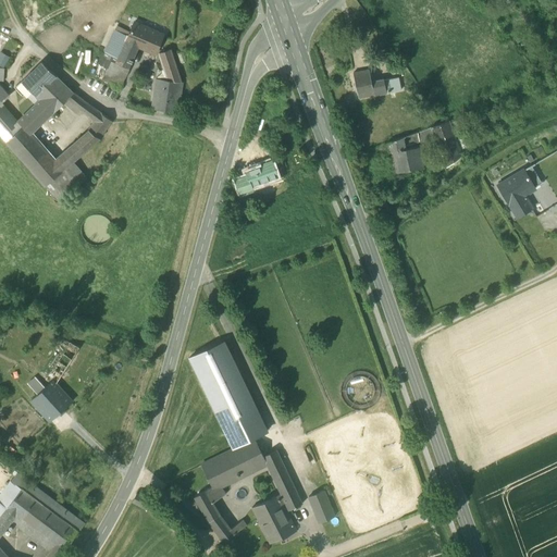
[(134,21),(127,36),(141,42),(139,47),(156,54),(165,35),(134,21)]
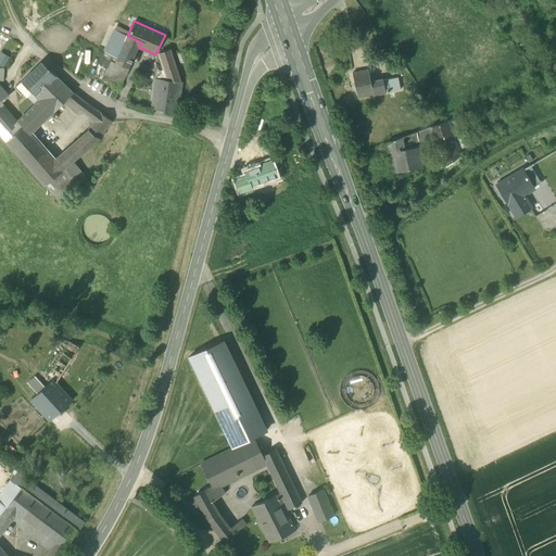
[(109,68),(108,68),(105,73),(124,81),(129,68),(115,63),(127,36),(115,30),(105,53),(114,57),(109,68)]
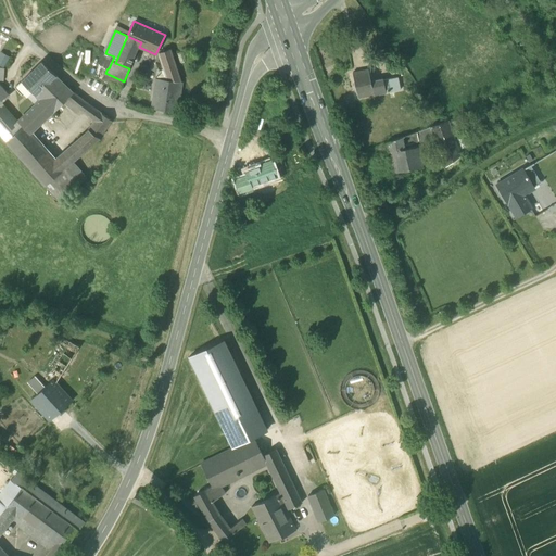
[(129,68),(139,47),(141,42),(127,36),(115,63),(129,68)]
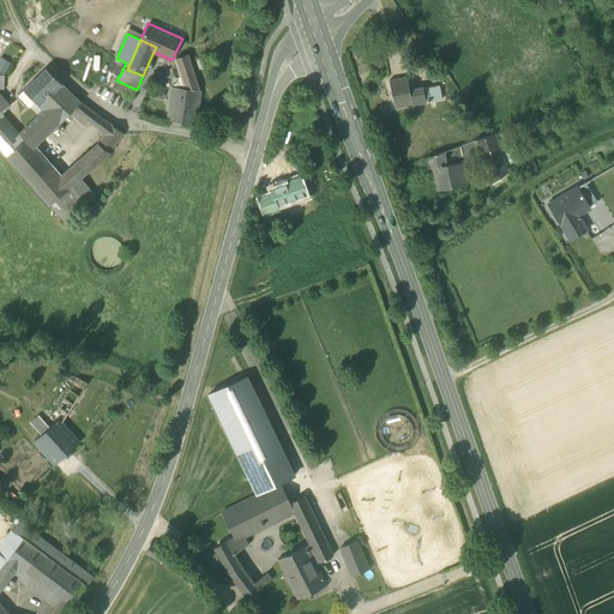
[(185,89),(199,90),(187,55),(175,60),(185,89)]
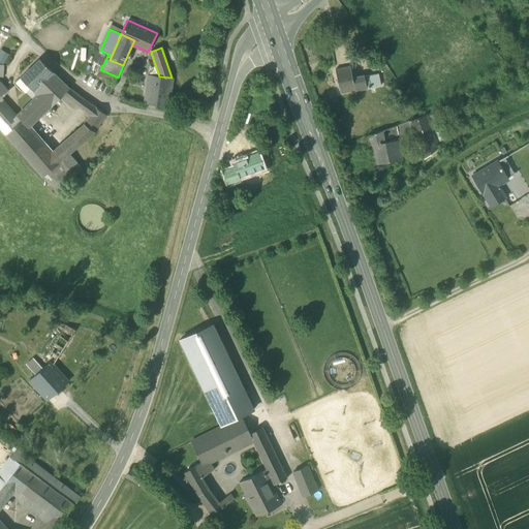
[(0,51),(0,63),(3,65),(9,55),(1,50),(0,51)]
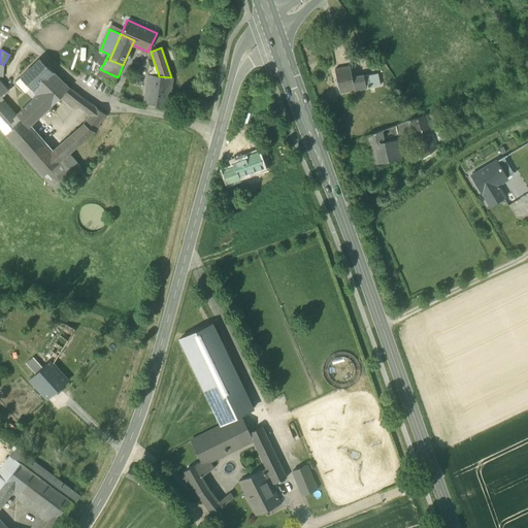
[(176,59),(173,50),(168,52),(171,61),(176,59)]
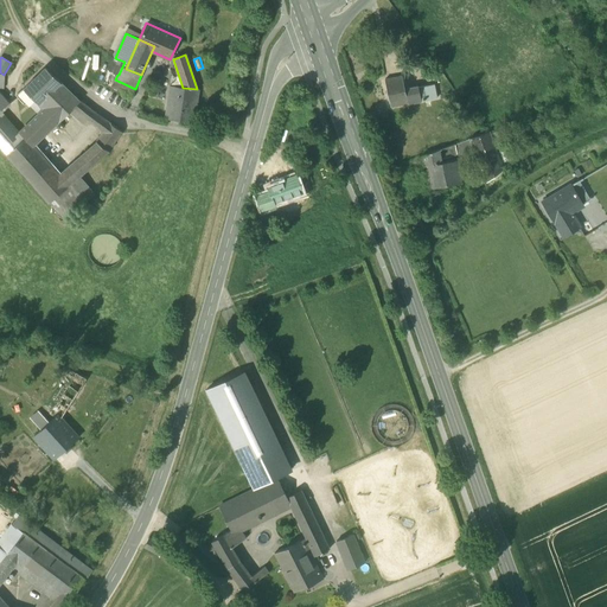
[(117,75),(119,75),(125,62),(115,58),(109,71),(117,75)]
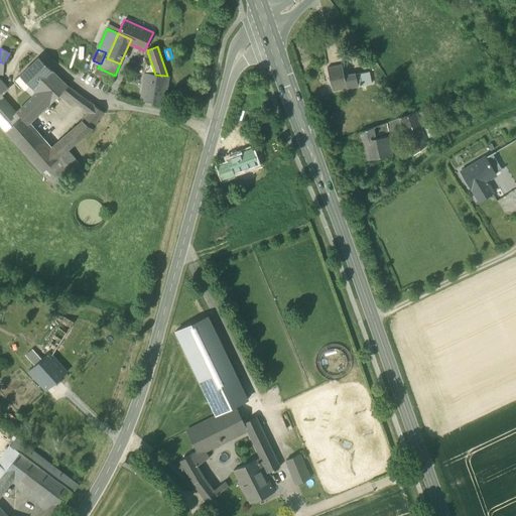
[(27,84),(33,90),(51,71),(38,57),(20,76),(27,84)]
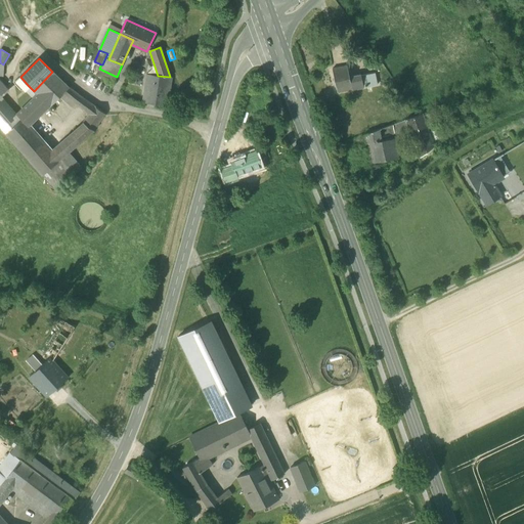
[(364,76),(349,79),(347,67),(333,70),(338,92),(351,90),(367,86),(364,76)]
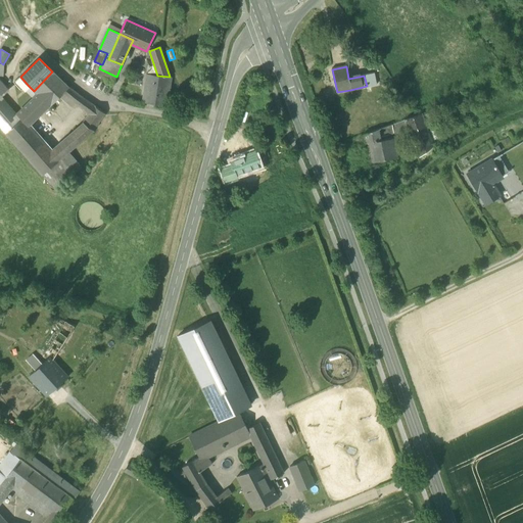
[(96,77),(112,85),(116,77),(99,68),(96,77)]
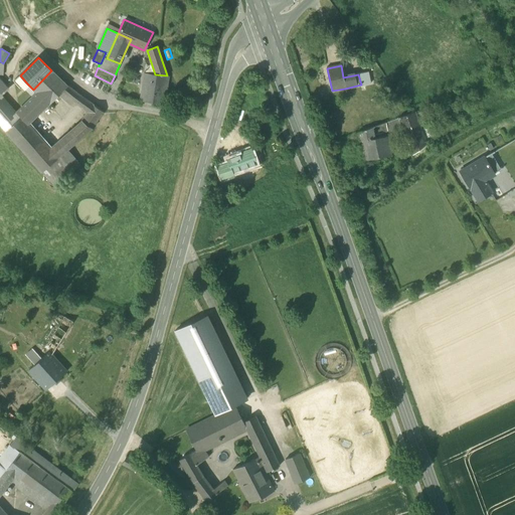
[(33,90),(37,94),(48,105),(48,106),(58,97),(63,92),(68,87),(51,70),(33,90)]
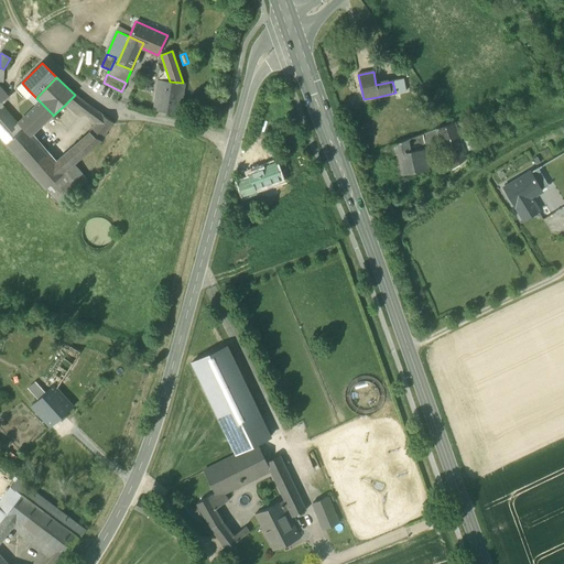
[(158,79),(156,87),(167,88),(166,97),(182,99),(184,87),(184,84),(183,83),(170,82),(158,79)]
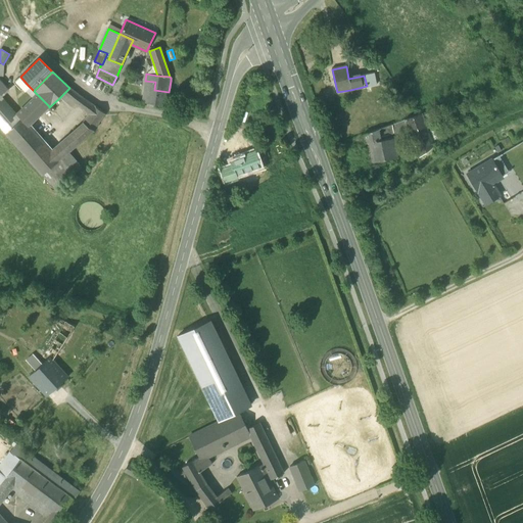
[(364,76),(367,86),(377,84),(378,84),(377,80),(374,74),(364,76)]
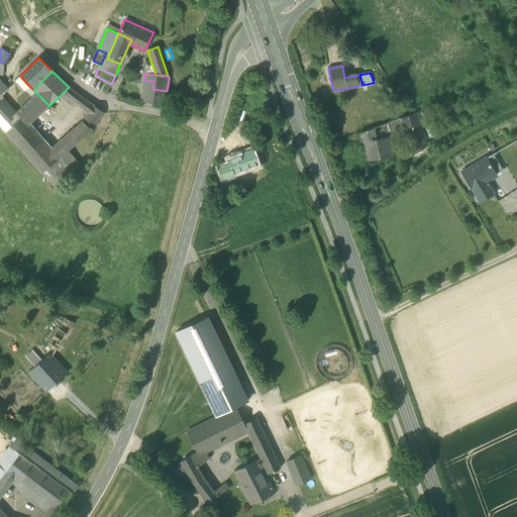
[(15,81),(23,88),(27,84),(20,76),(15,81)]
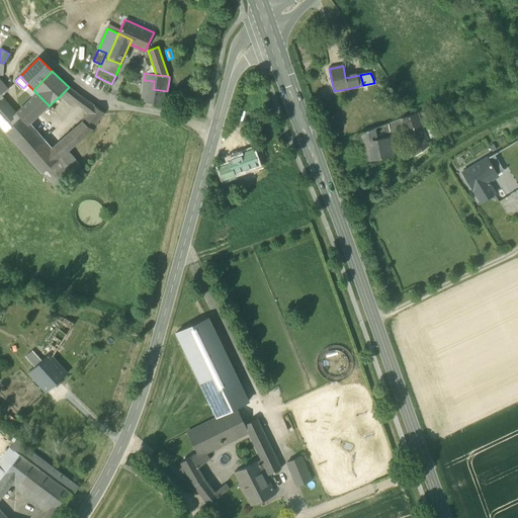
[(0,106),(4,103),(0,97),(0,96),(1,95),(9,89),(0,79),(0,106)]
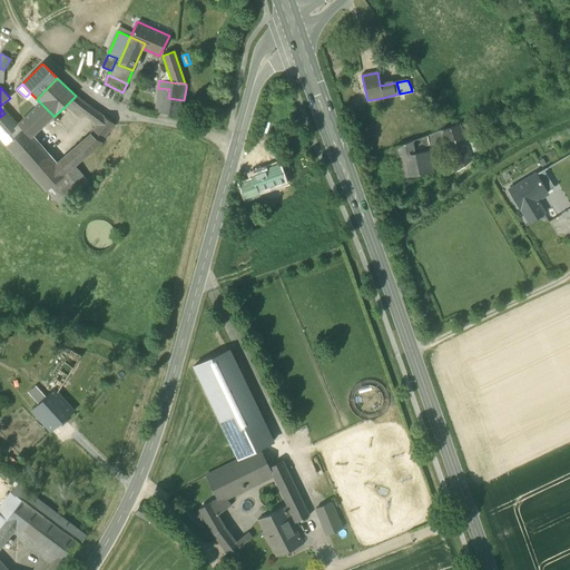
[(183,115),(184,100),(168,98),(169,89),(158,88),(156,111),(183,115)]
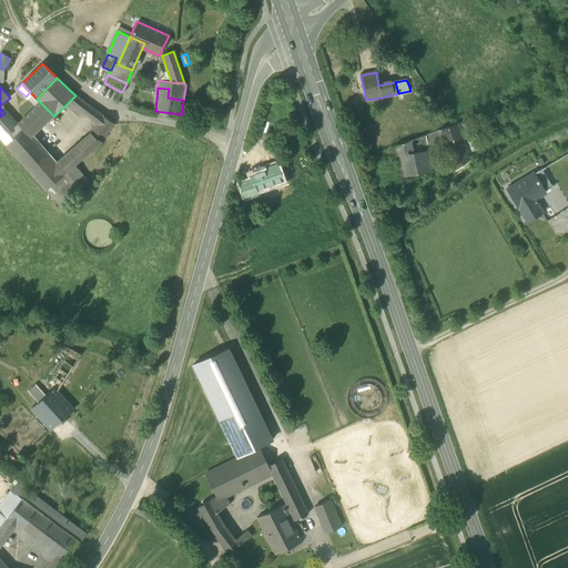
[(30,92),(26,97),(36,108),(41,103),(37,99),(30,92)]
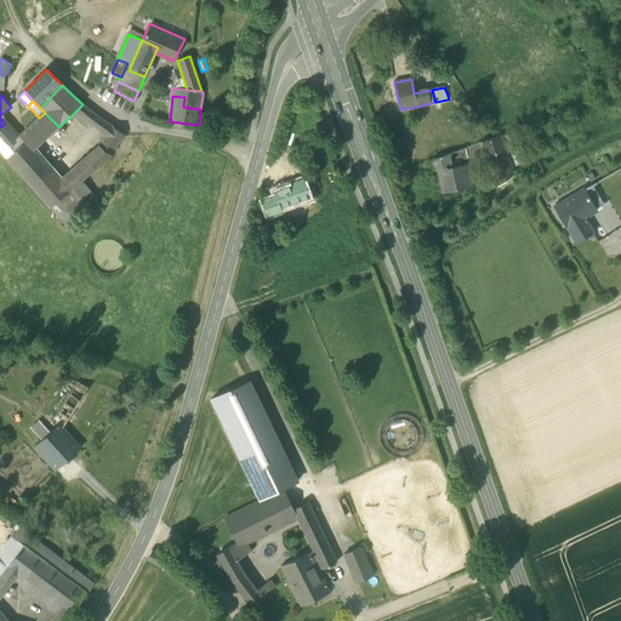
[(91,123),(92,121),(96,115),(83,104),(77,110),(91,123)]
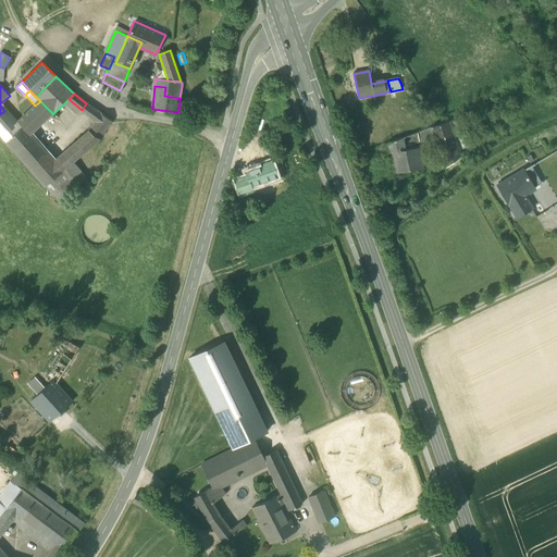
[(77,116),(82,110),(69,99),(63,104),(77,116)]
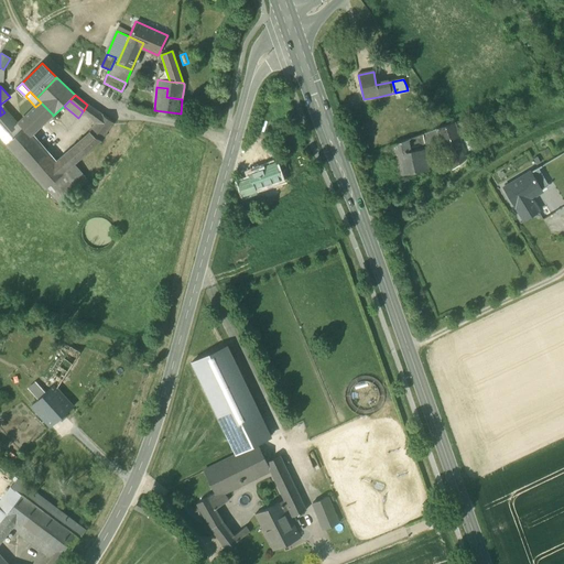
[(24,128),(30,136),(43,123),(53,115),(41,102),(35,107),(19,122),(24,128)]
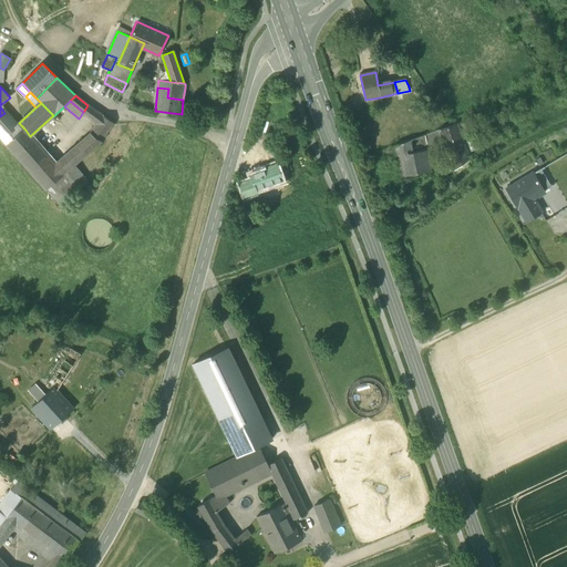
[(0,116),(0,137),(6,145),(24,129),(19,123),(8,111),(1,104),(0,105),(0,106),(4,113),(0,116)]
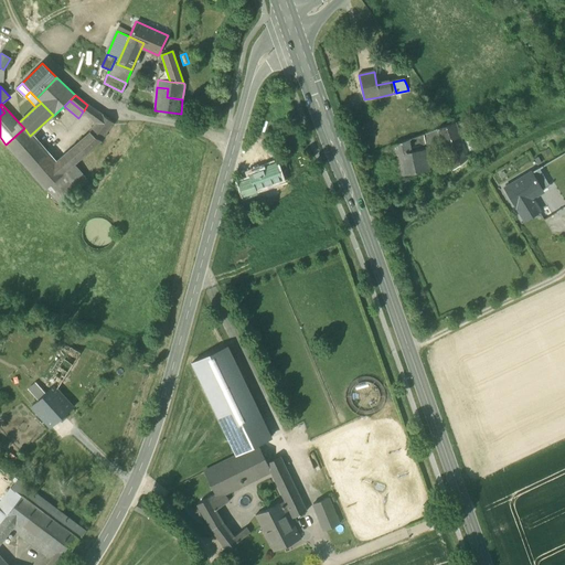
[(98,113),(87,105),(84,110),(98,121),(103,116),(98,113)]
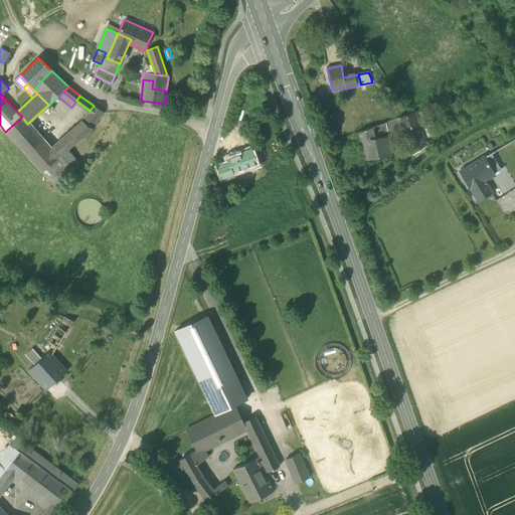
[(90,111),(81,121),(92,129),(104,113),(94,106),(90,111)]
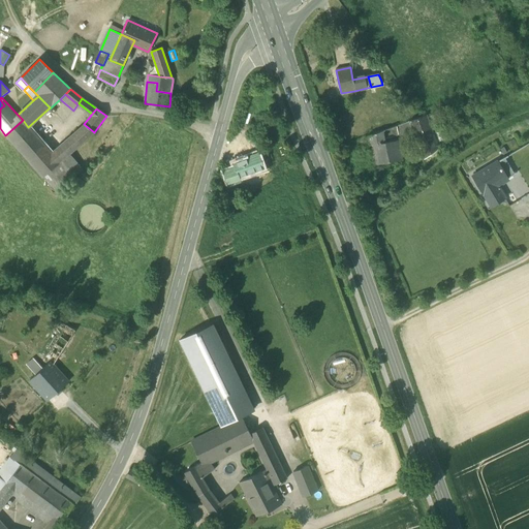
[(409,121),(417,144),(434,137),(426,115),(421,117),(409,121)]
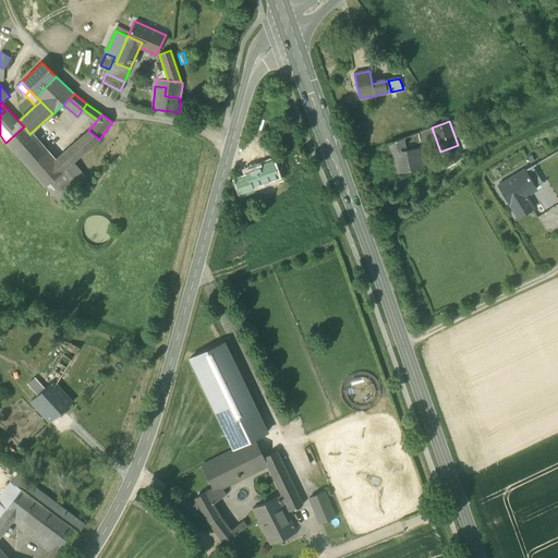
[(55,161),(68,149),(43,122),(29,134),(55,161)]
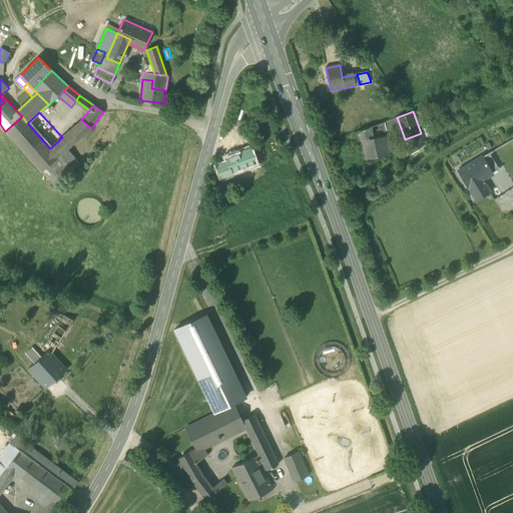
[(5,131),(41,172),(58,157),(50,148),(27,123),(22,116),(5,131)]
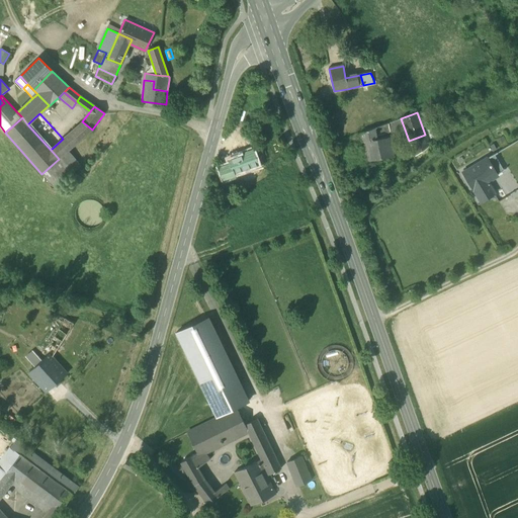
[(93,130),(92,130),(82,121),(63,139),(51,150),(59,159),(68,151),(80,141),(93,130)]
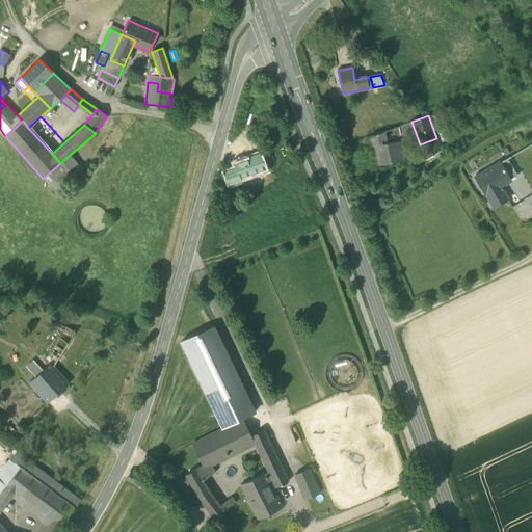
[(399,127),(386,132),(387,140),(396,138),(395,136),(400,135),(399,127)]
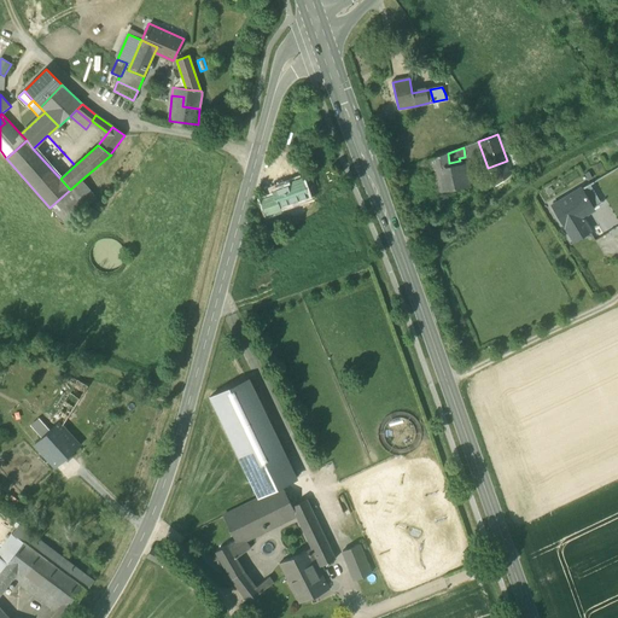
[(449,167),(449,163),(448,153),(431,159),(432,165),(443,164),(444,168),(448,168),(449,167)]
